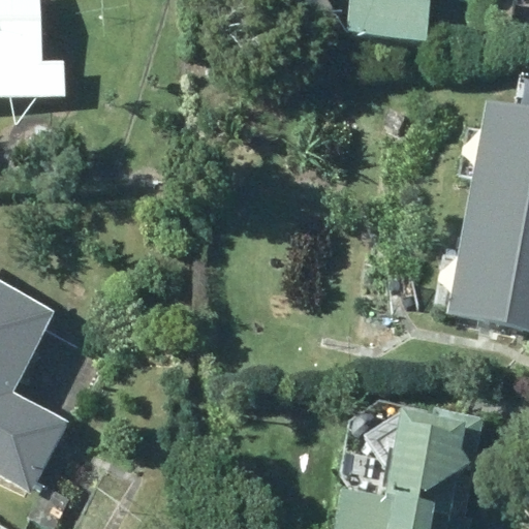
[(0,0),(0,96),(40,97),(39,0),(0,0)]
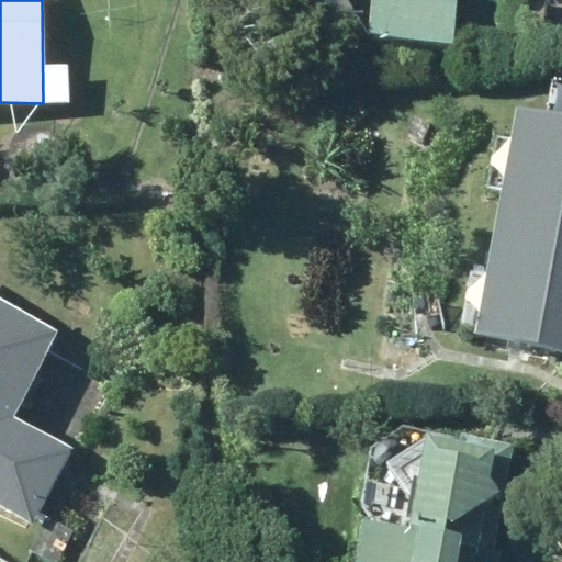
[(370,0),(369,33),(452,40),(454,0),(370,0)]
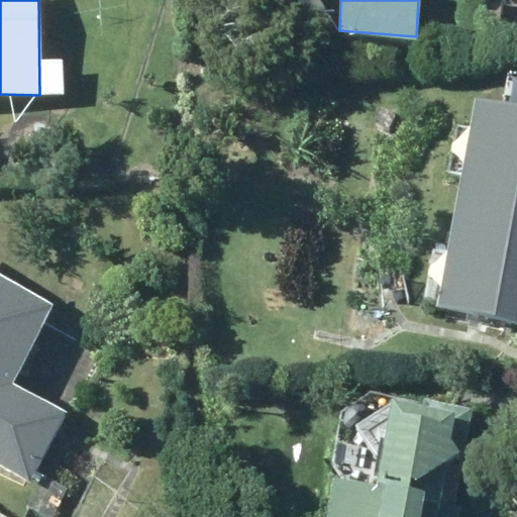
[(435,311),(516,326),(516,109),(475,102),(435,311)]
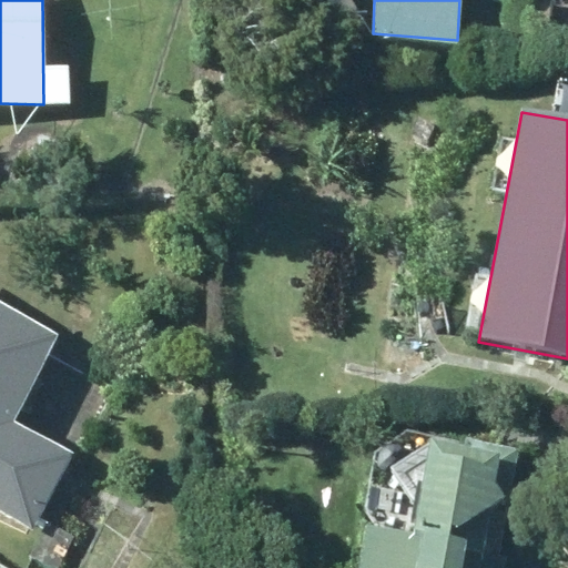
[(11,417),(56,335),(0,304),(0,513),(29,529),(72,450),(11,417)]
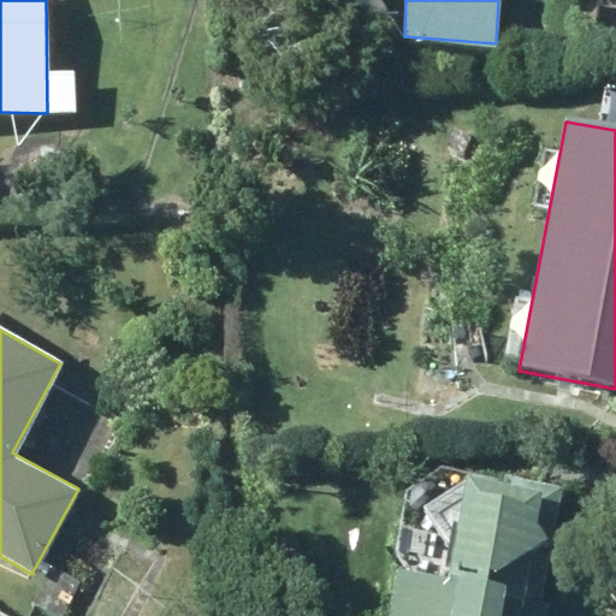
[(545,615),(549,604),(538,602),(561,485),(509,475),(507,486),(463,478),(462,489),(424,513),(450,550),(444,586),(395,576),(386,615),(545,615)]
